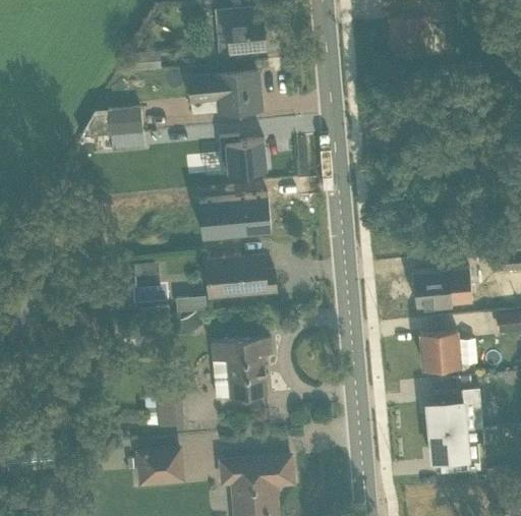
[(393,53),(429,50),(427,23),(440,22),(439,1),(402,4),(403,19),(391,20),(393,53)]
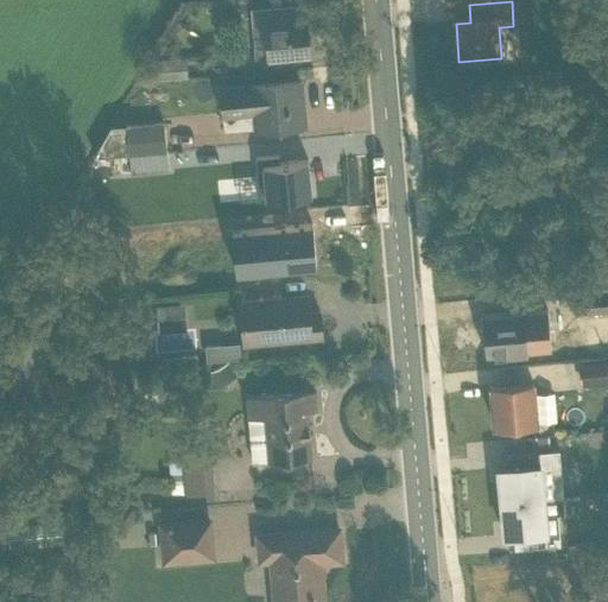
[(254,62),(309,57),(305,8),(251,13),(253,29),(251,29),(254,62)]
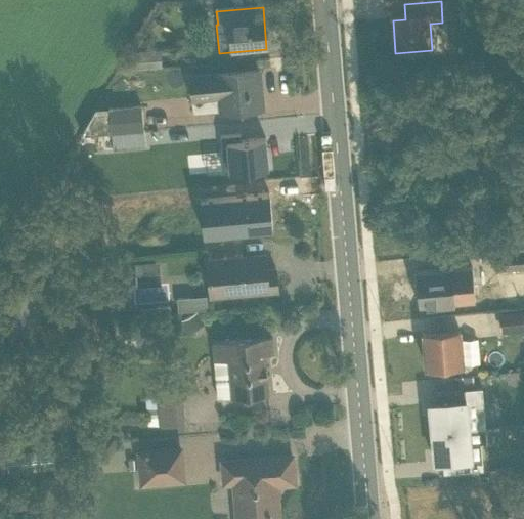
[(161,70),(160,52),(134,54),(121,72),(121,74),(161,70)]
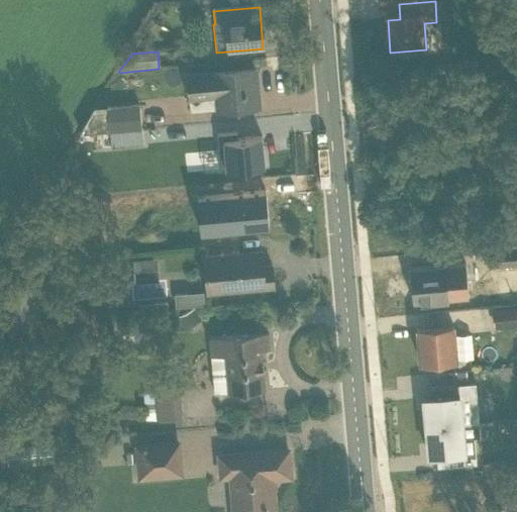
[(191,115),(257,109),(254,73),(187,79),(191,115)]
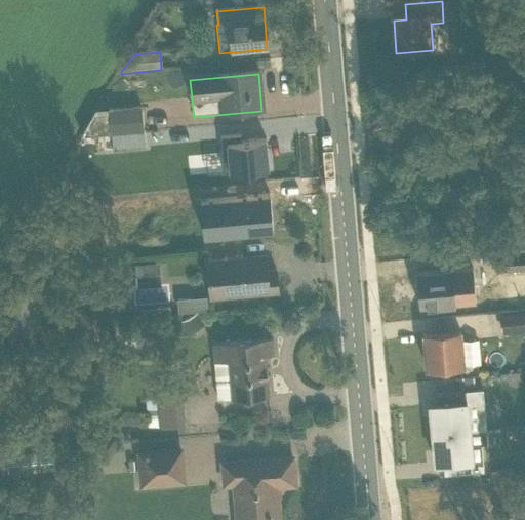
[(95,114),(81,140),(145,133),(142,109),(95,114)]
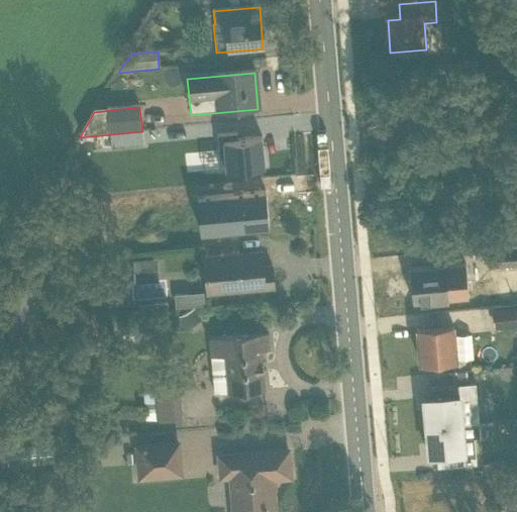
[(216,136),(219,173),(265,169),(261,138),(237,140),(236,134),(216,136)]
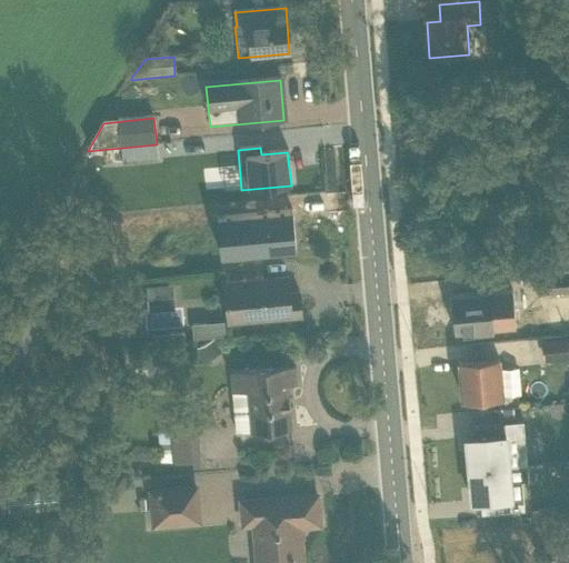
[(215,220),(218,259),(296,252),(291,212),(215,220)]
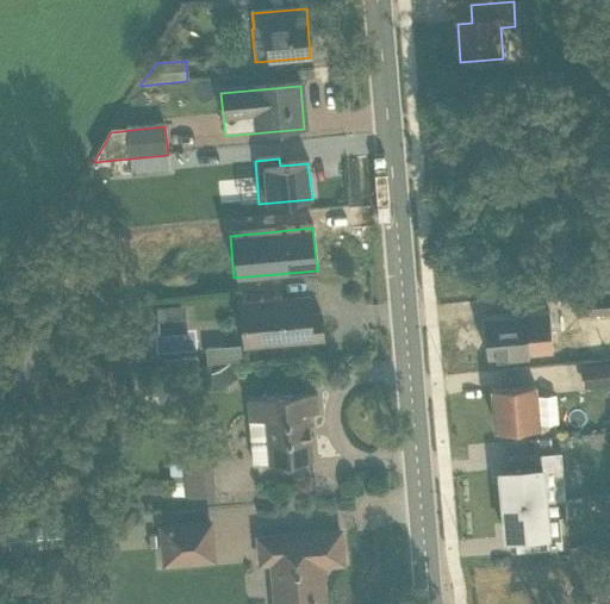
[(609,288),(573,292),(576,319),(609,316),(609,288)]
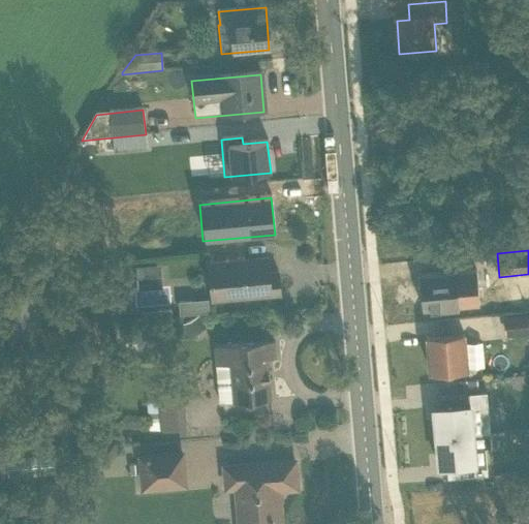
[(211,302),(280,297),(278,274),(269,274),(268,260),(208,265),(211,302)]
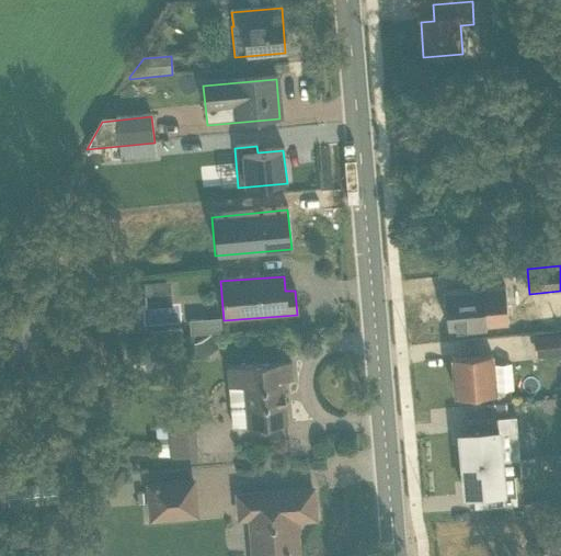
[(146,309),(172,308),(170,284),(144,285),(146,309)]
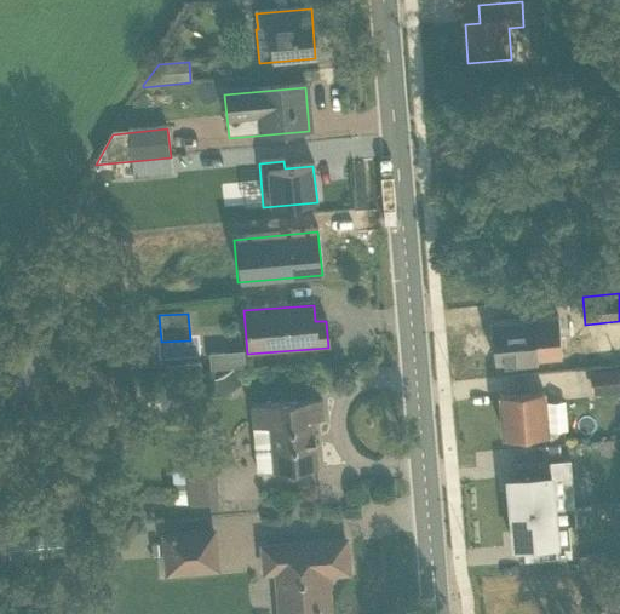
[(515,367),(538,365),(538,359),(557,357),(555,336),(535,338),(534,321),(492,325),(494,363),(514,362),(515,367)]
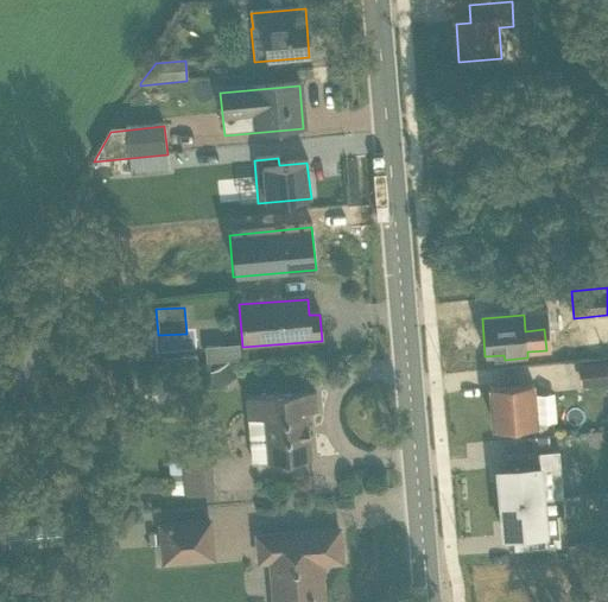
[(207,365),(240,361),(239,346),(204,349),(207,365)]
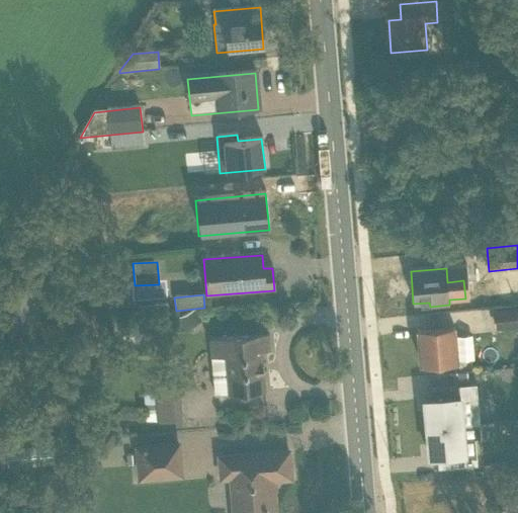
[(139,315),(167,313),(167,305),(138,307),(139,315)]
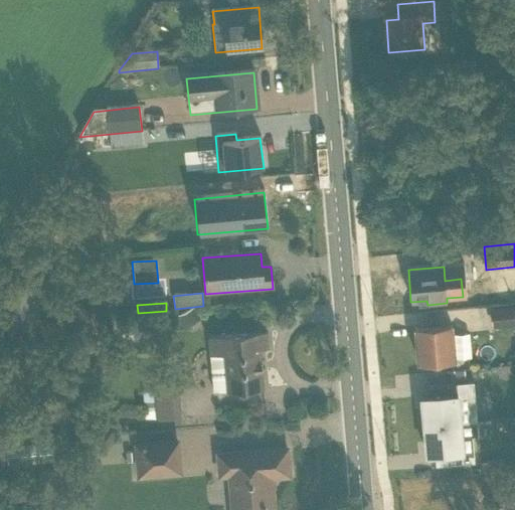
[(491,328),(514,326),(514,308),(489,310),(491,328)]
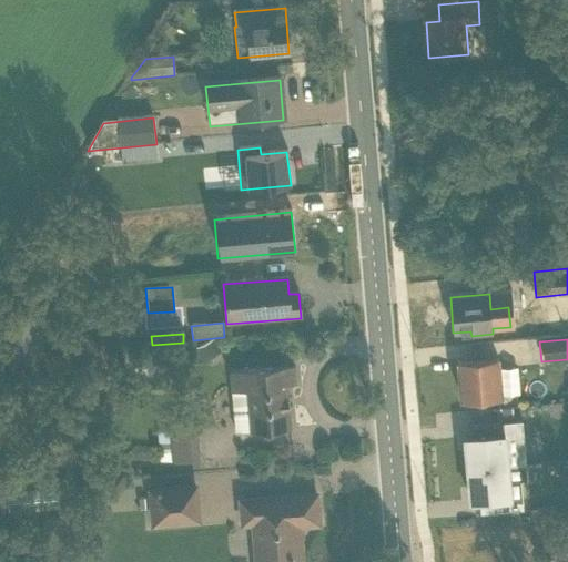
[(205,363),(221,354),(213,341),(199,351),(205,363)]
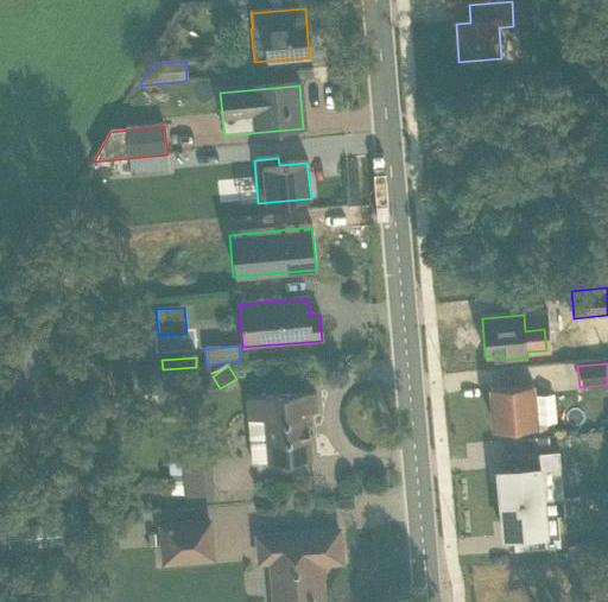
[(492,429),(538,424),(534,386),(489,390),(492,429)]
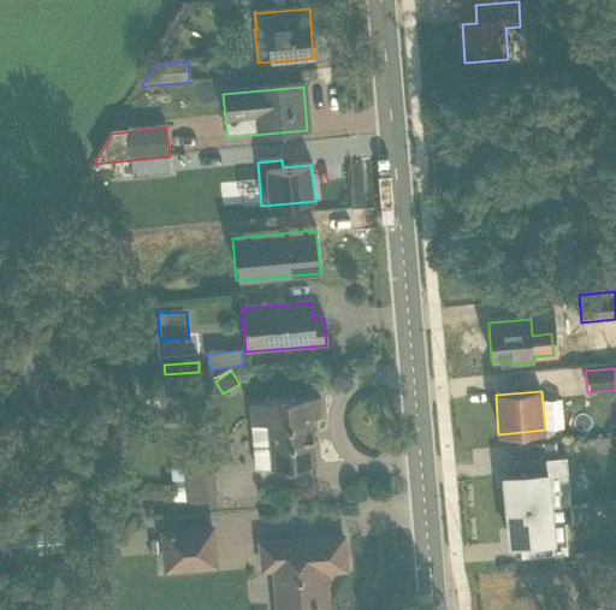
[(320,419),(319,398),(249,406),(255,473),(315,467),(311,420),(320,419)]
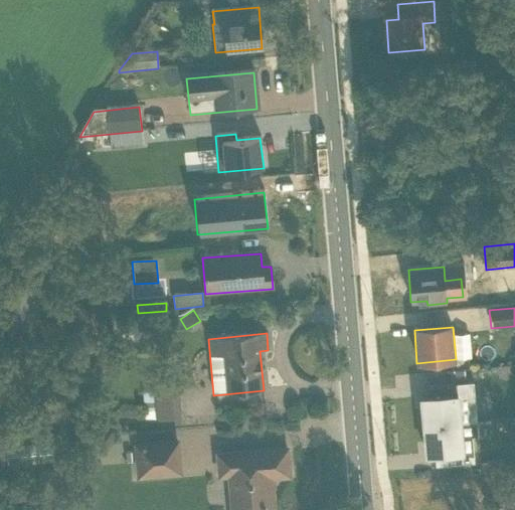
[(0,400),(11,372),(0,367),(0,400)]
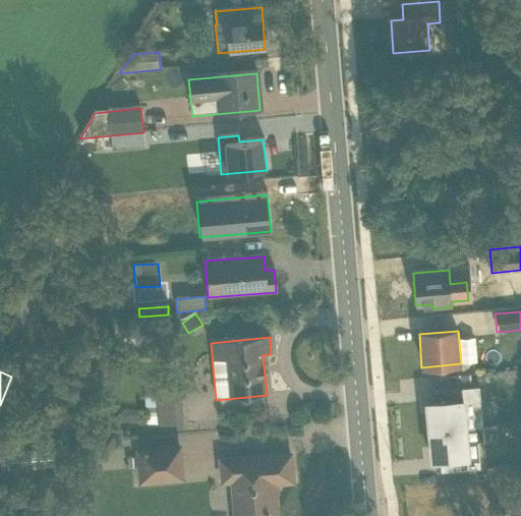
[(425,405),(428,434),(476,428),(475,414),(466,415),(464,400),(462,400),(461,396),(473,395),(473,388),(433,392),(435,404),(425,405)]
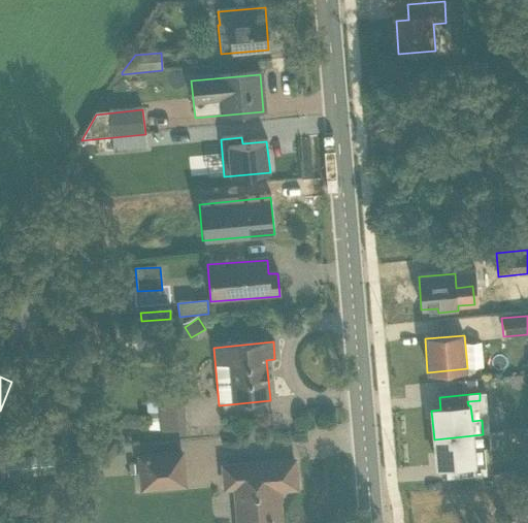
[(184,396),(156,398),(156,403),(145,404),(146,423),(149,422),(149,431),(186,429),(184,396)]
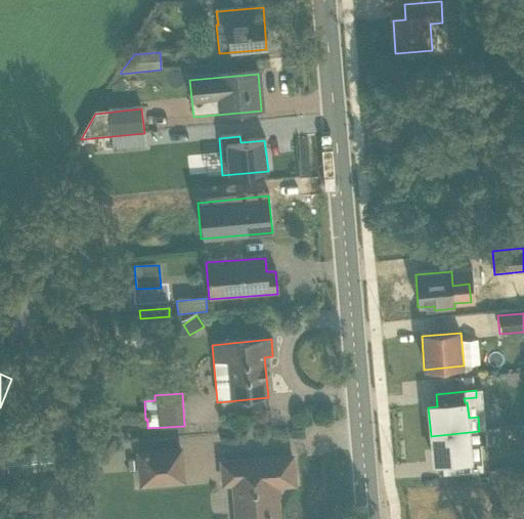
[(442,476),(482,473),(479,445),(486,445),(484,431),(479,431),(431,436),(434,465),(441,464),(442,476)]
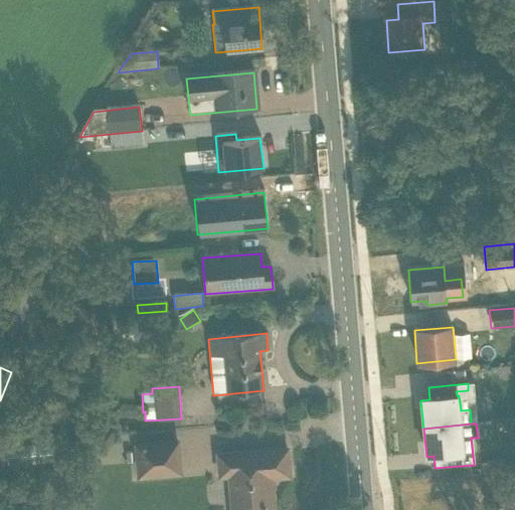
[(180,441),(133,444),(137,481),(183,475),(180,441)]
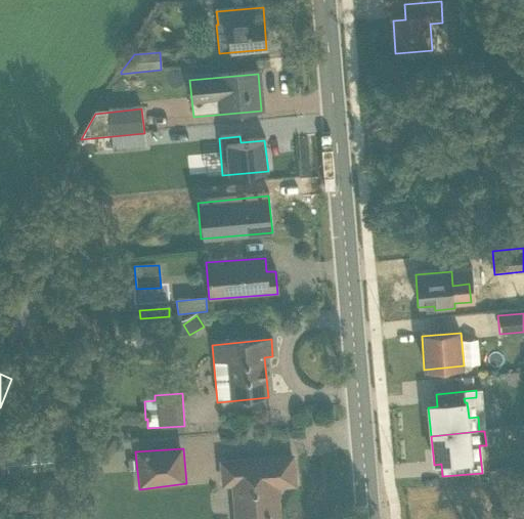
[(294,485),(291,458),(219,464),(221,488),(231,488),(233,518),(277,518),(277,517),(276,515),(275,515),(273,514),(272,501),(274,501),(276,499),(277,498),(276,486),(294,485)]
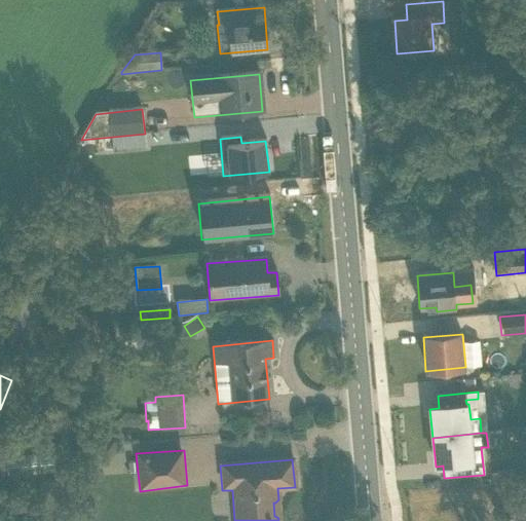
[(490,494),(497,505),(514,494),(508,484),(490,494)]
